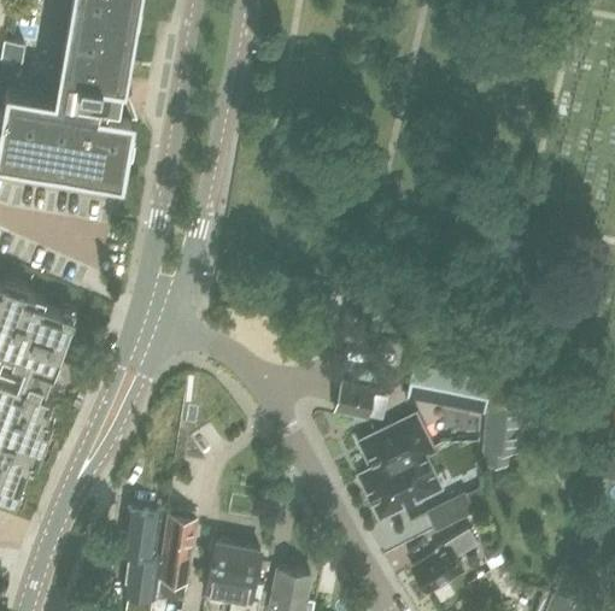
[(82,0),(70,74),(71,74),(66,105),(11,97),(12,88),(9,88),(0,139),(0,156),(123,177),(134,117),(106,112),(107,104),(119,106),(123,83),(124,84),(139,0),(82,0)]
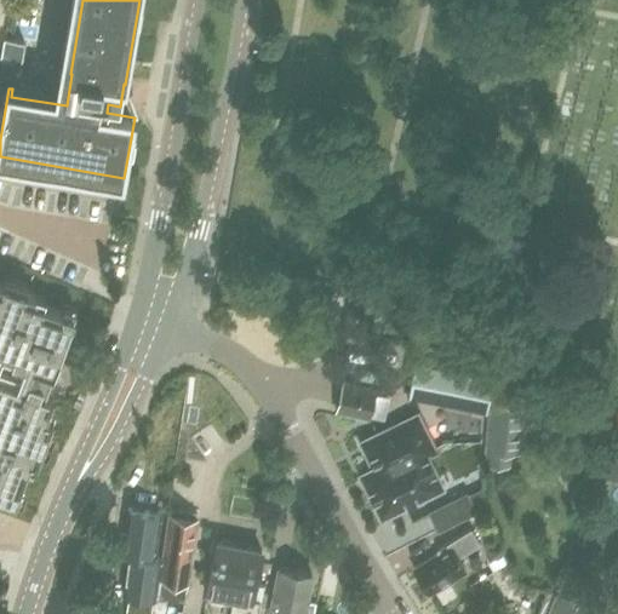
[(26,64),(28,46),(9,44),(6,62),(26,64)]
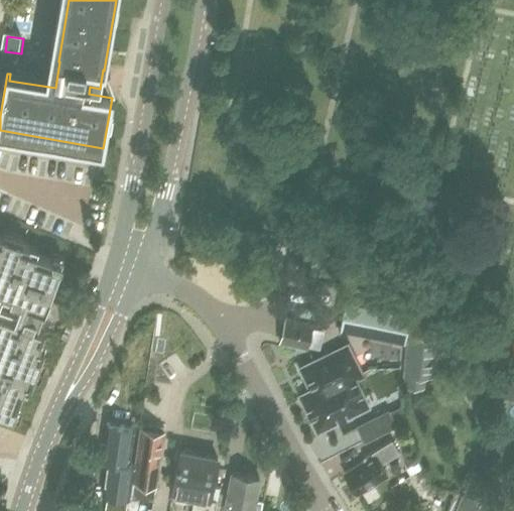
[(39,331),(62,265),(28,253),(30,247),(0,236),(0,290),(11,294),(10,300),(21,304),(15,322),(0,316),(0,413),(14,419),(25,385),(32,387),(44,352),(38,350),(44,333),(39,331)]
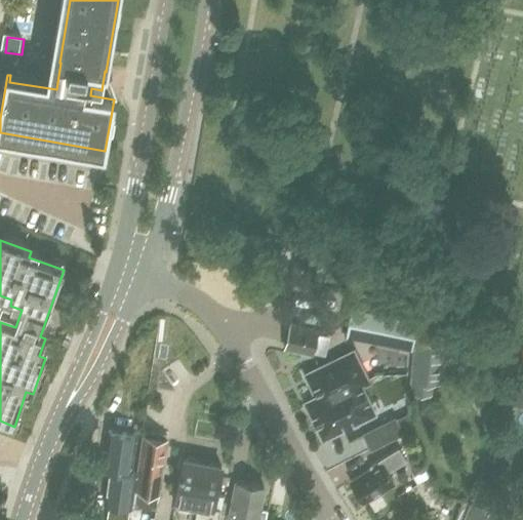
[(413,352),(419,323),(351,310),(346,338),(413,352)]
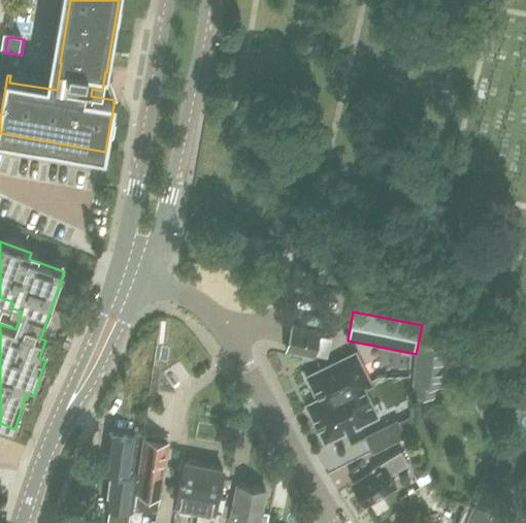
[(317,361),(322,336),(322,334),(294,328),(288,354),(317,361)]
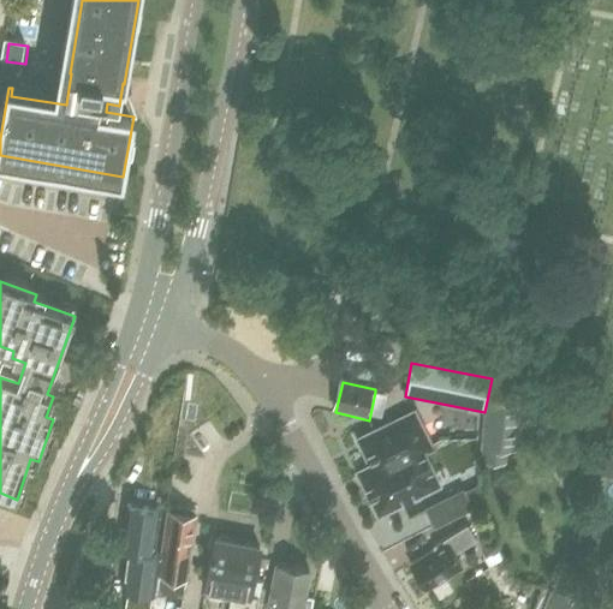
[(517,452),(522,404),(492,401),(486,464),(506,465),(507,452),(517,452)]
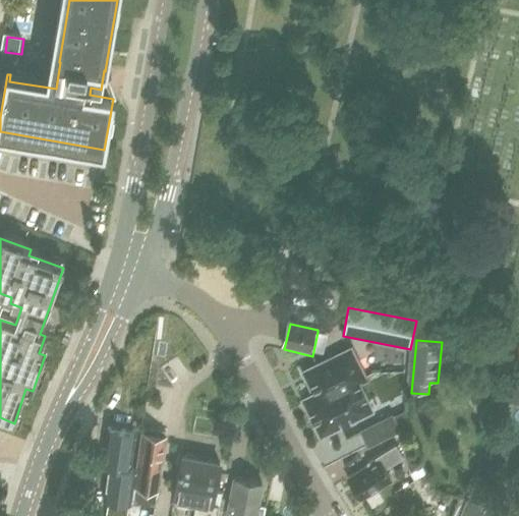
[(323,438),(359,419),(375,412),(359,383),(361,382),(363,381),(362,379),(362,380),(350,354),(349,352),(347,353),(306,374),(306,373),(304,374),(315,396),(304,401),(323,438)]
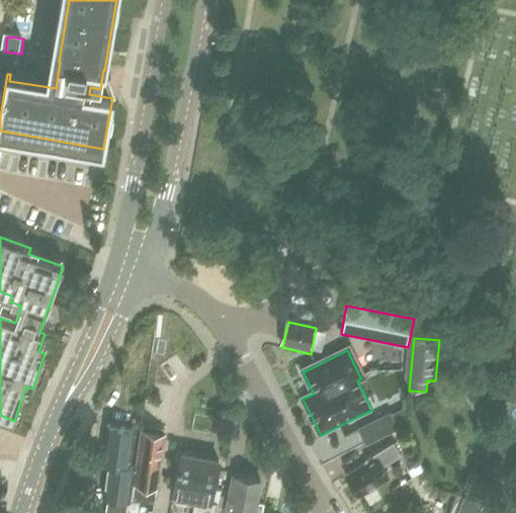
[(496,412),(480,410),(478,424),(493,427),(496,412)]
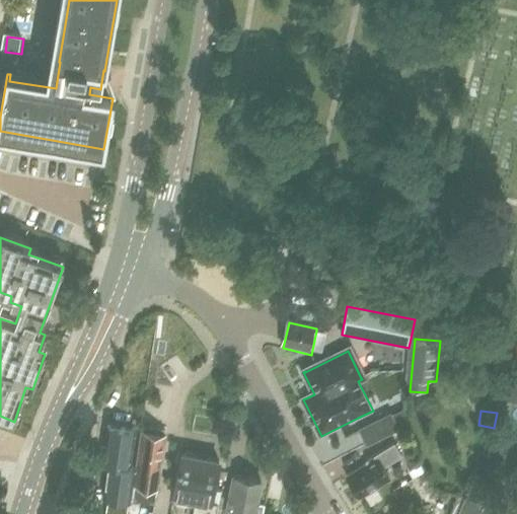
[(361,432),(369,447),(400,431),(392,416),(361,432)]
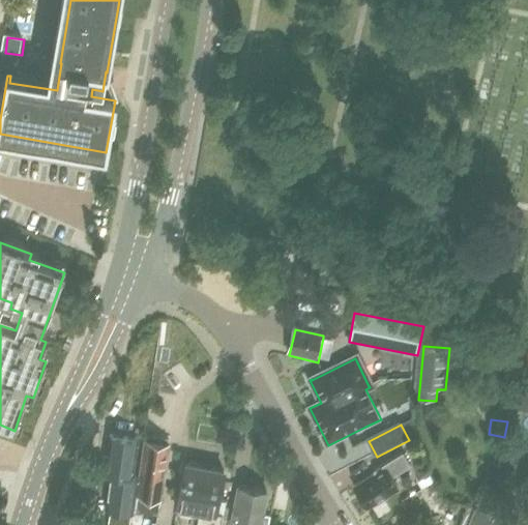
[(134,477),(139,441),(111,437),(106,475),(113,476),(108,512),(113,513),(111,524),(132,524),(139,478),(134,477)]
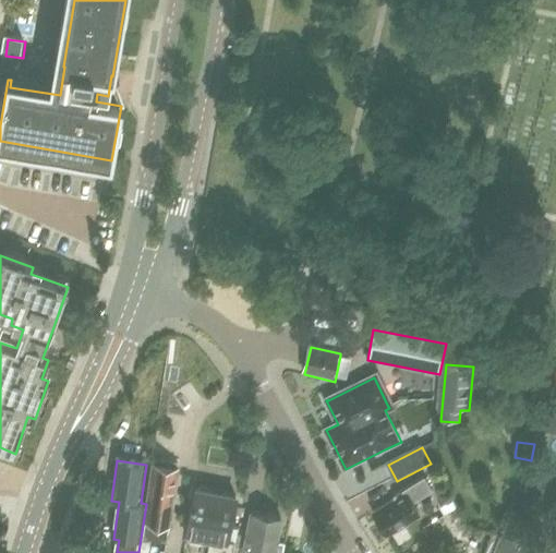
[(176,505),(181,470),(155,467),(146,524),(171,527),(174,505),(176,505)]
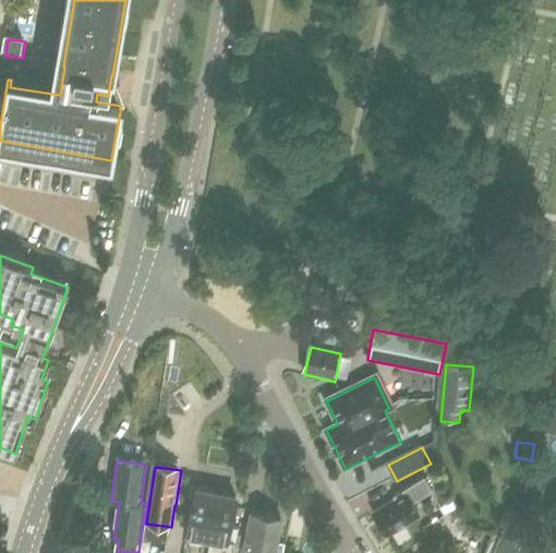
[(413,506),(434,493),(424,478),(394,497),(396,501),(373,515),(388,538),(420,517),(413,506)]
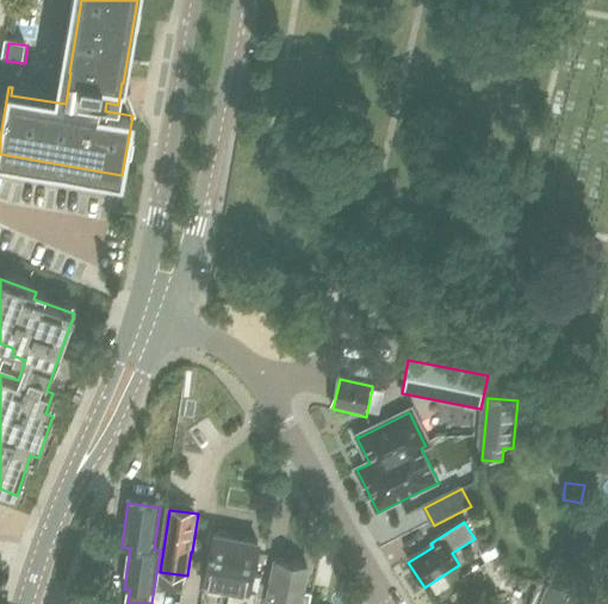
[(256,603),(259,596),(249,595),(260,542),(216,534),(205,586),(231,591),(229,603),(256,603)]
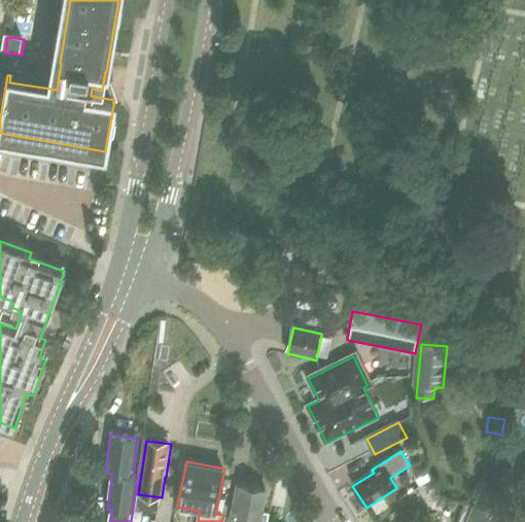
[(269,521),(270,514),(261,513),(267,489),(240,484),(232,521),(269,521)]
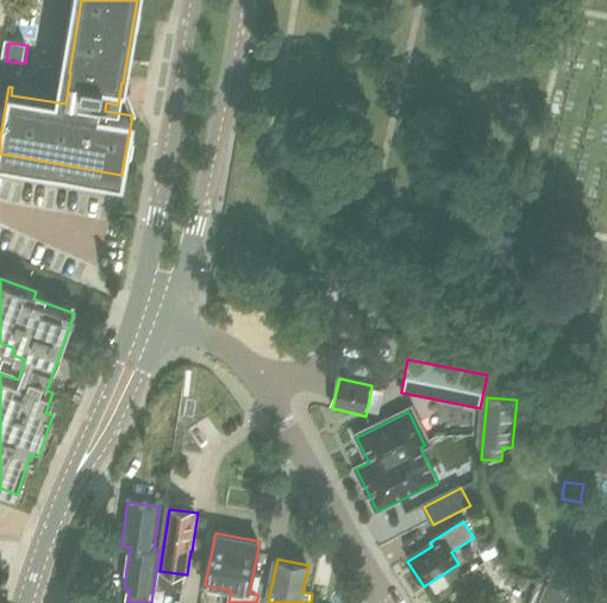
[(563,602),(567,595),(546,588),(540,602),(563,602)]
